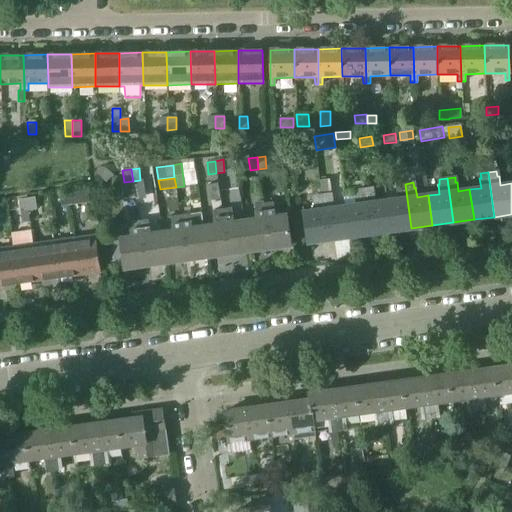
[(397,199),(386,201),(390,231),(411,228),(405,184),(397,185),(398,190),(396,190),(397,199)]
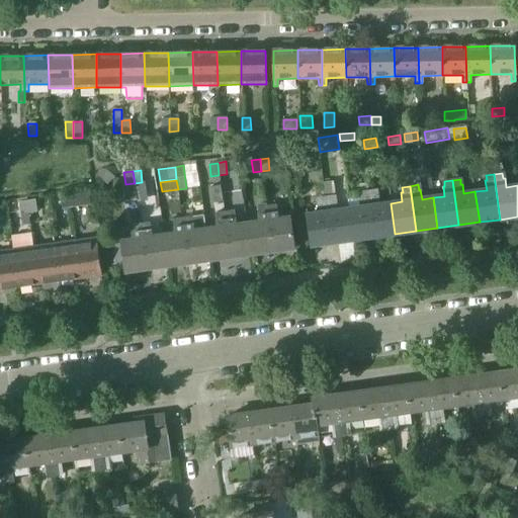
[(375,190),(367,191),(374,237),(395,234),(391,203),(379,205),(378,195),(376,195),(375,190)]
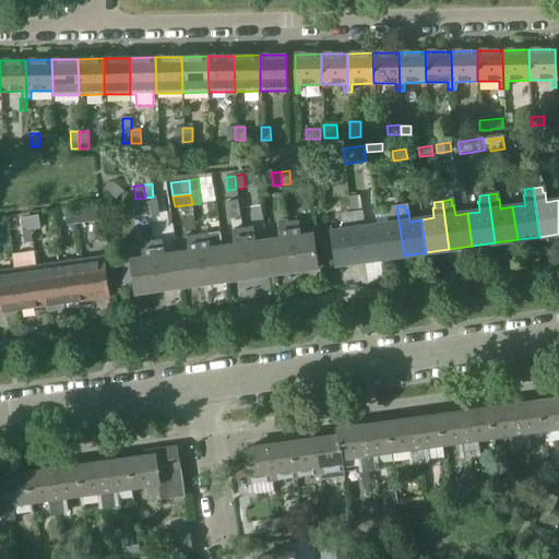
[(389,224),(377,226),(381,259),(404,256),(396,206),(388,207),(389,214),(387,214),(389,224)]
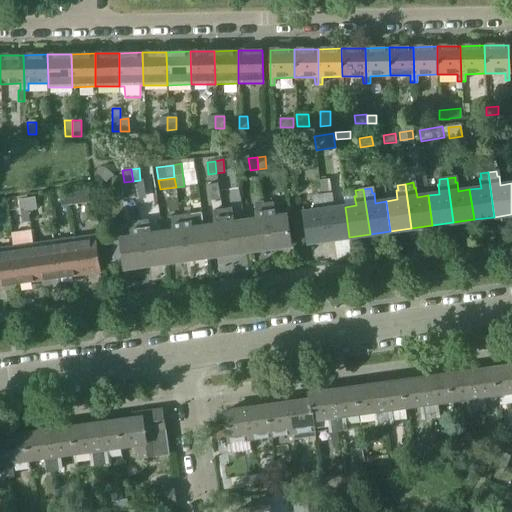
[(87,190),(75,191),(67,193),(69,205),(77,204),(89,202),(87,190)]
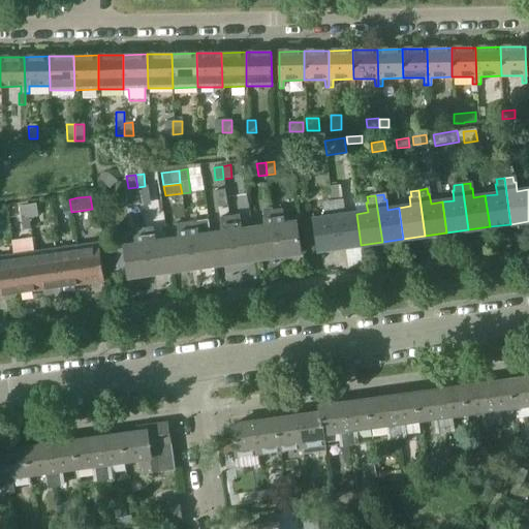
[(69,199),(61,200),(63,213),(71,212),(69,199)]
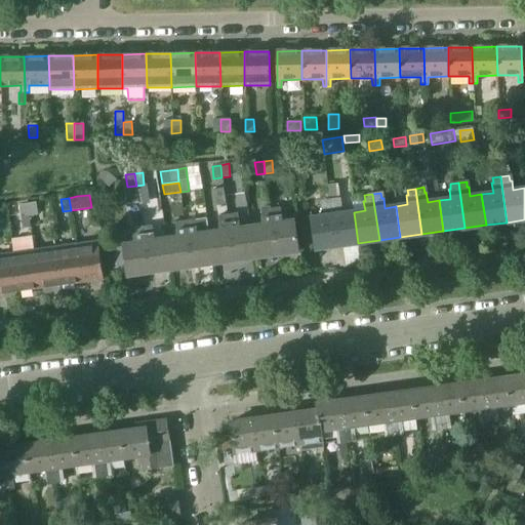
[(338,199),(330,200),(336,246),(358,243),(354,212),(342,213),(340,204),(338,204),(338,199)]
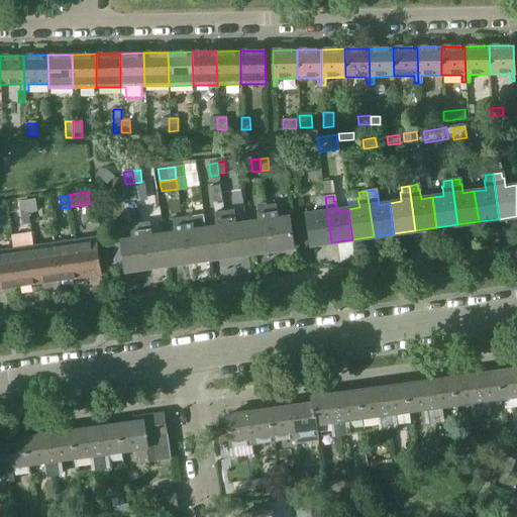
[(310,245),(331,242),(325,197),(317,198),(318,203),(316,204),(317,213),(305,215),(310,245)]
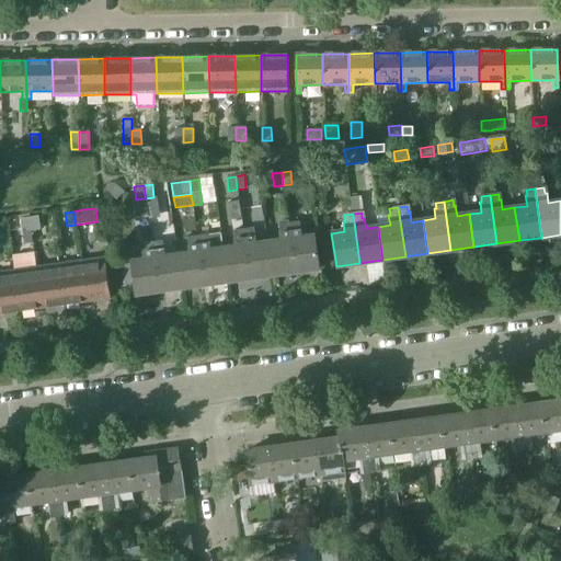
[(37,216),(29,218),(31,231),(39,230),(37,216)]
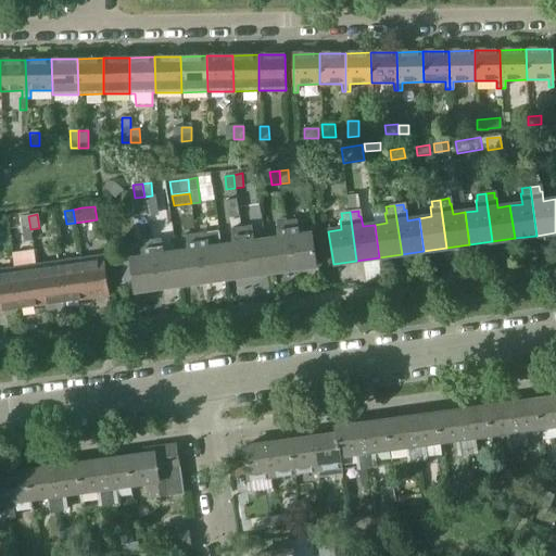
[(28,216),(20,217),(22,230),(30,229),(28,216)]
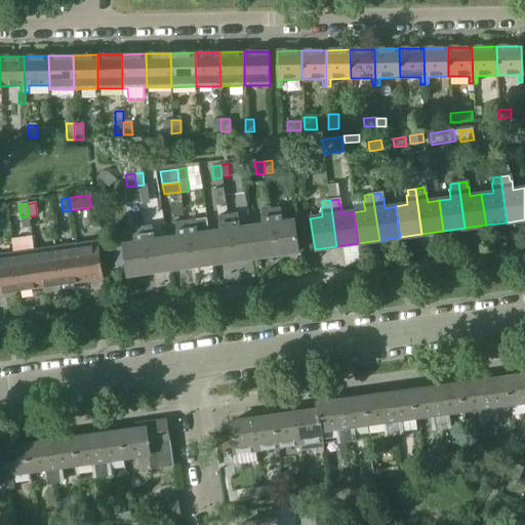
[(280,207),(270,209),(276,254),(298,251),(294,220),(282,223),(280,207)]
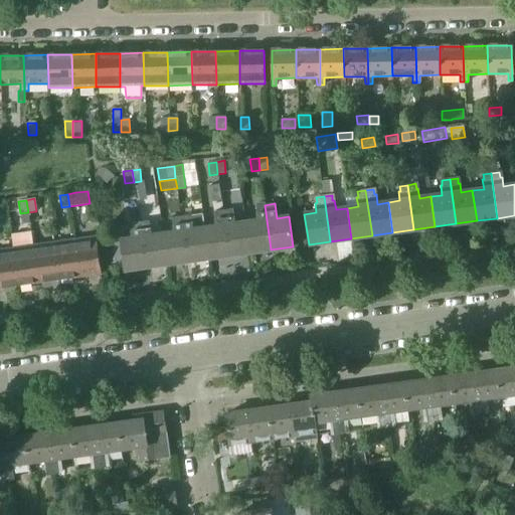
[(258,220),(245,222),(250,252),(271,249),(265,205),(255,206),(258,220)]
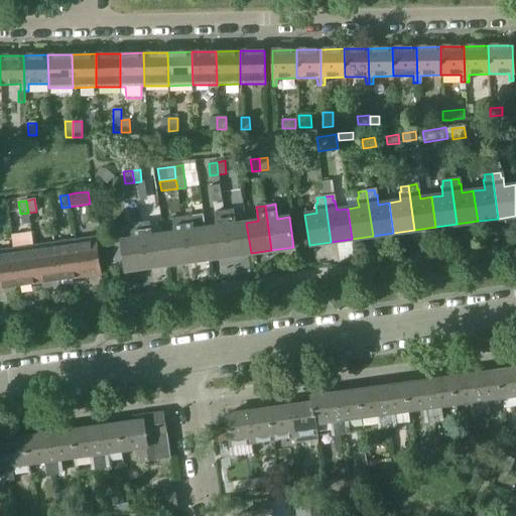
[(233,210),(224,211),(230,256),(251,253),(246,223),(235,224),(233,210)]
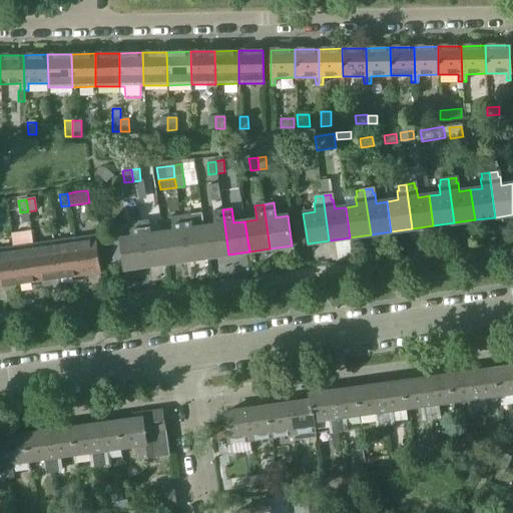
[(228,254),(222,209),(212,211),(214,225),(203,227),(207,258),(228,254)]
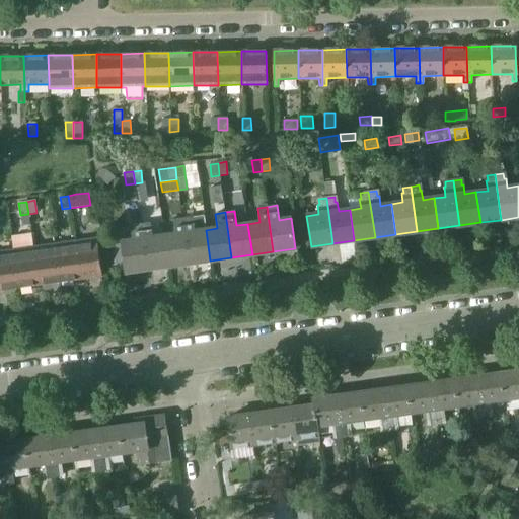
[(210,261),(206,230),(204,216),(193,218),(193,217),(182,218),(189,264),(210,261)]
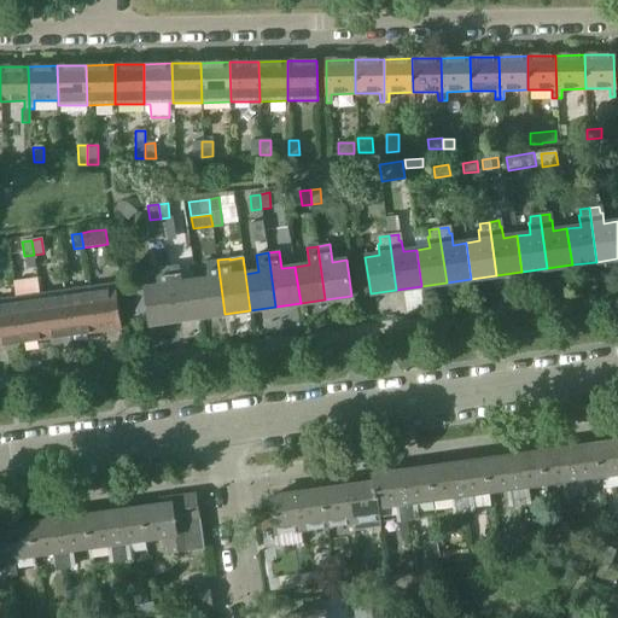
[(209,279),(194,281),(199,318),(225,314),(217,260),(207,262),(209,279)]
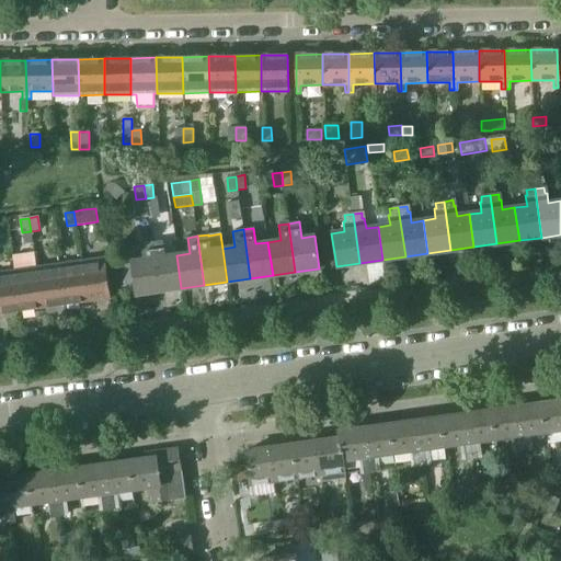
[(162,241),(151,242),(159,292),(181,288),(176,255),(164,256),(162,241)]
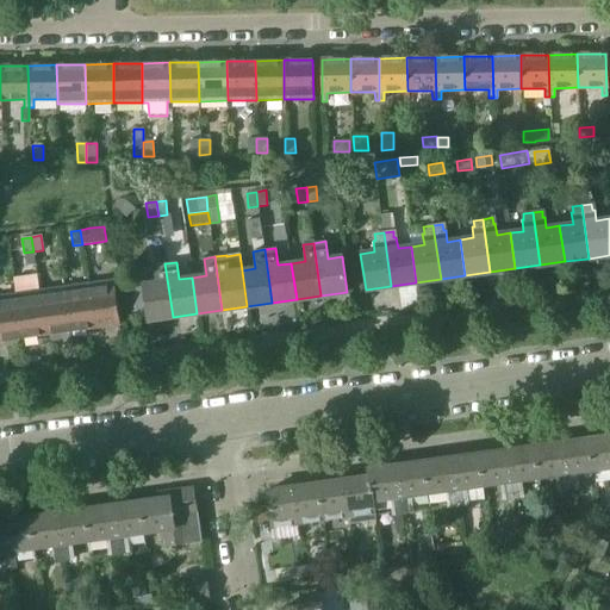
[(147,321),(173,317),(165,263),(154,265),(156,282),(142,284),(147,321)]
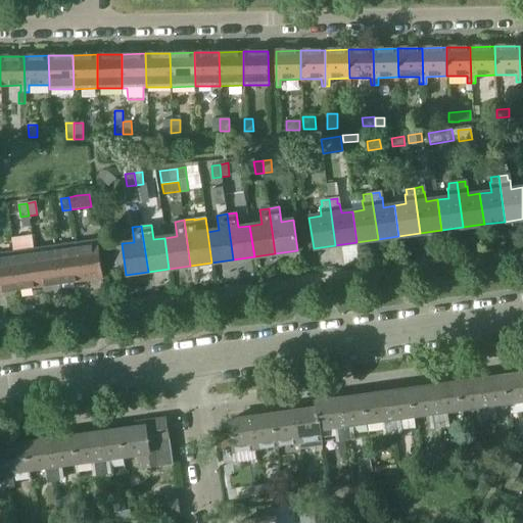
[(96,240),(75,243),(81,281),(102,278),(96,240)]
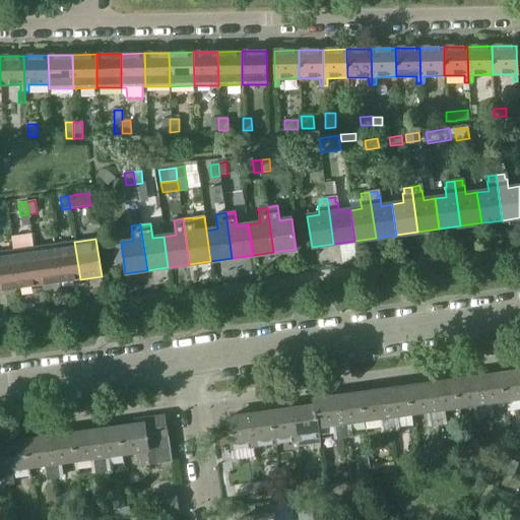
[(74,242),(54,245),(59,282),(80,279),(74,242)]
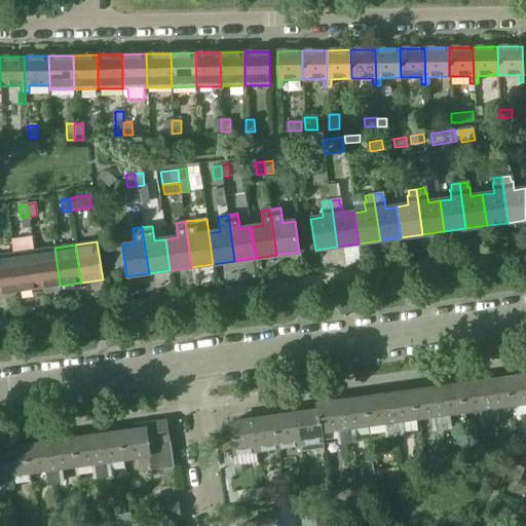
[(54,248),(34,251),(39,289),(60,286),(54,248)]
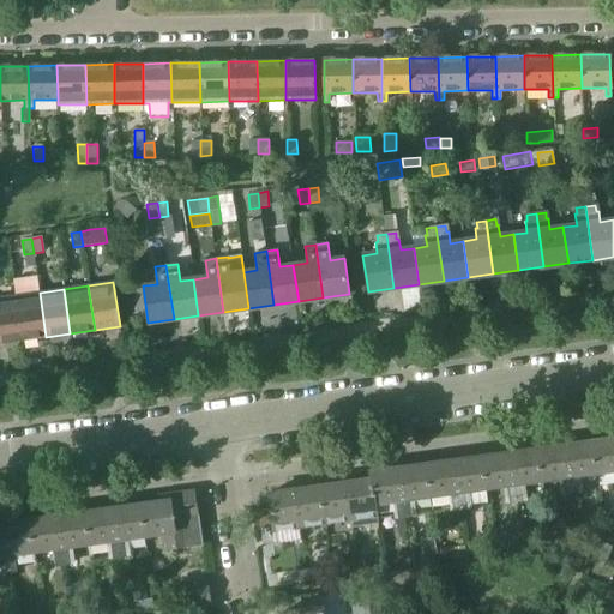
[(40,293),(14,295),(20,339),(46,337),(40,293)]
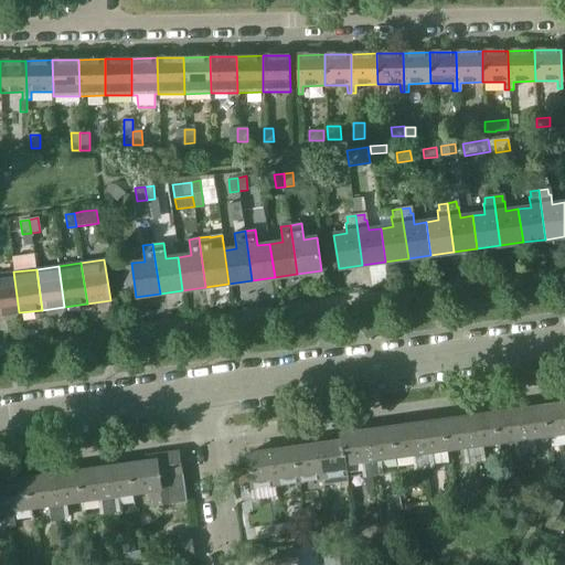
[(13,272),(0,274),(0,315),(19,312),(13,272)]
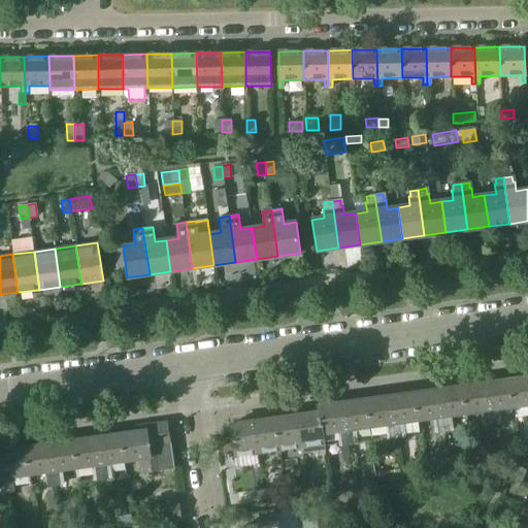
[(527,376),(509,380),(514,406),(527,403),(527,376)]
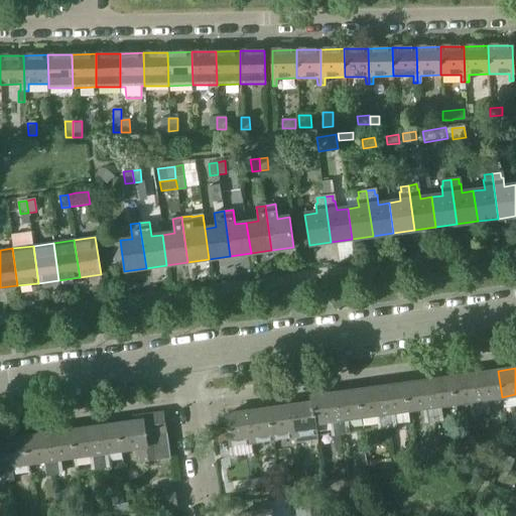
[(498,371),(475,374),(480,415),(487,414),(485,399),(502,397),(498,371)]
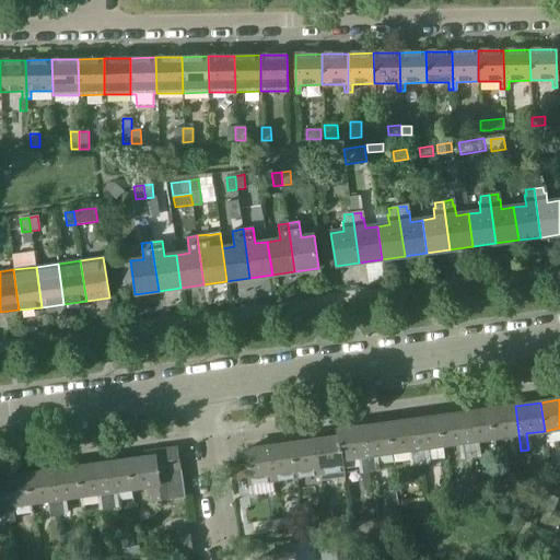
[(515,406),(490,409),(493,438),(512,435),(514,452),(521,451),(515,406)]
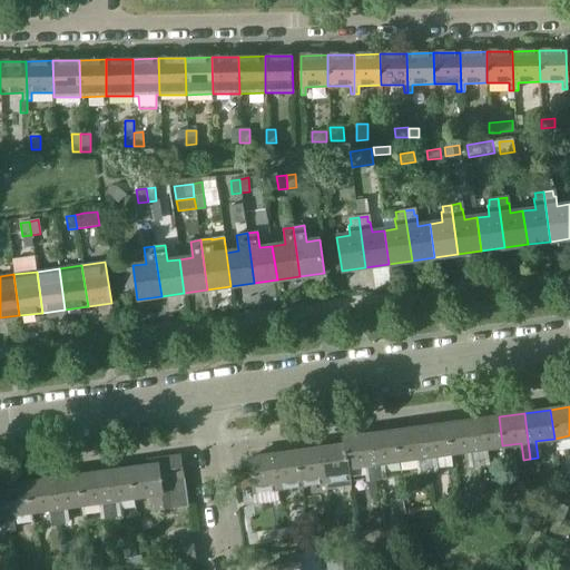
[(499,416),(472,421),(479,465),(487,464),(484,449),(502,445),(499,416)]
